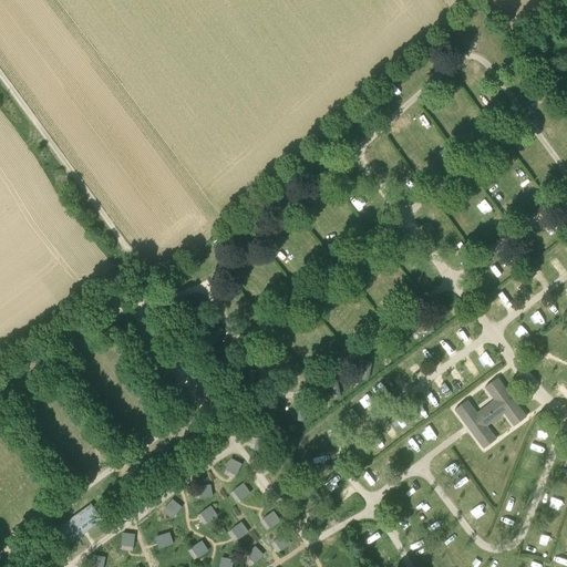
[(388,140),(379,145),(387,156),(395,151),(388,140)]
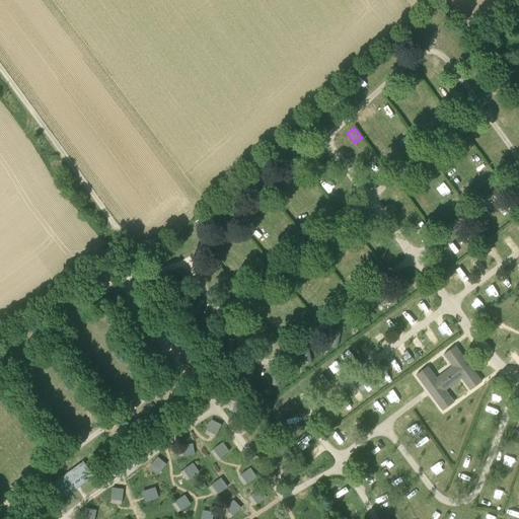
[(325,187),(330,194),(338,190),(334,181),(325,187)]
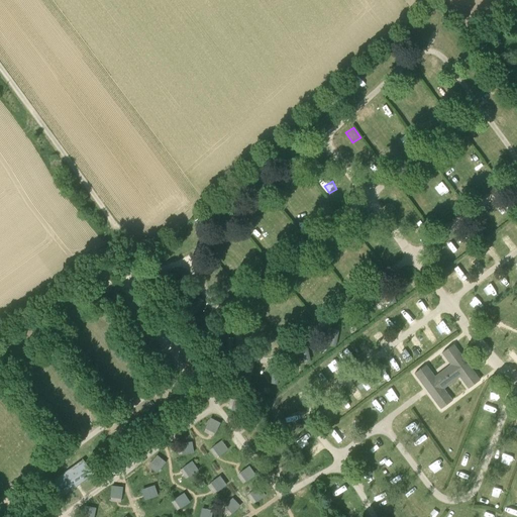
[(410,205),(403,211),(409,219),(417,214),(410,205)]
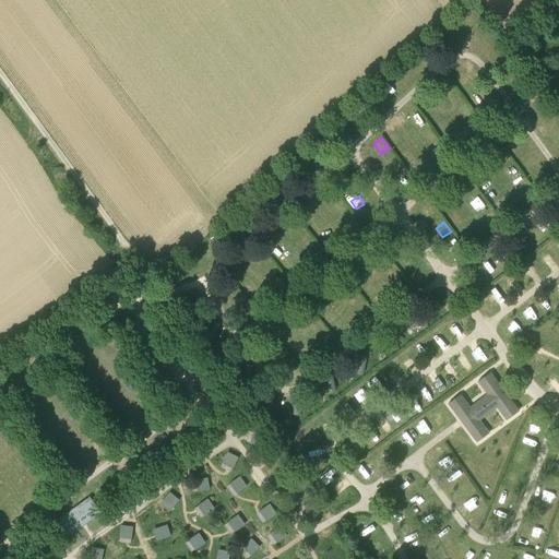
[(397,260),(407,269),(415,261),(405,252),(397,260)]
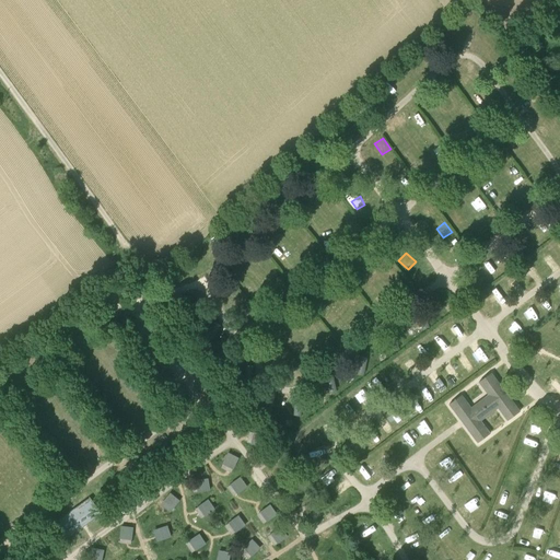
[(195,317),(203,301),(197,296),(187,313),(195,317)]
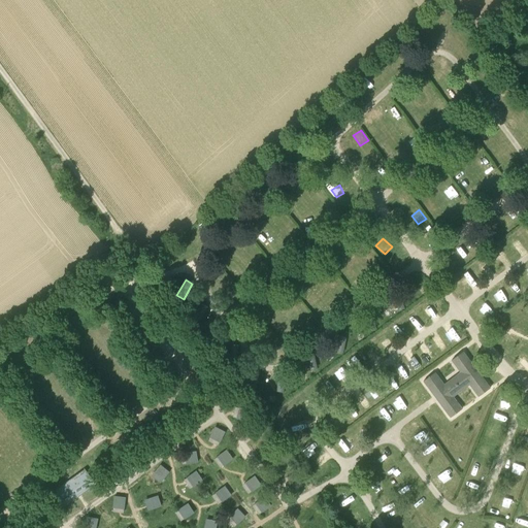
[(200,322),(208,306),(202,304),(193,319),(200,322)]
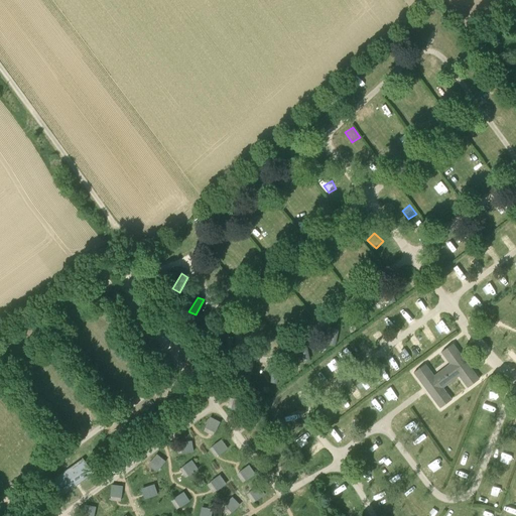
[(364,306),(357,308),(362,324),(368,321),(364,306)]
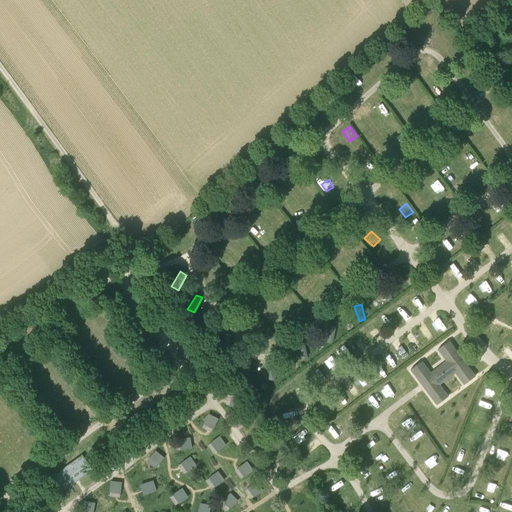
[(336,327),(330,326),(326,341),(333,343),(336,327)]
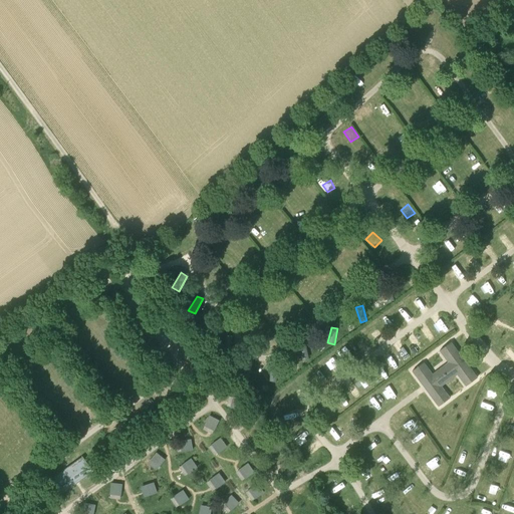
[(233,336),(226,335),(224,351),(232,351),(233,336)]
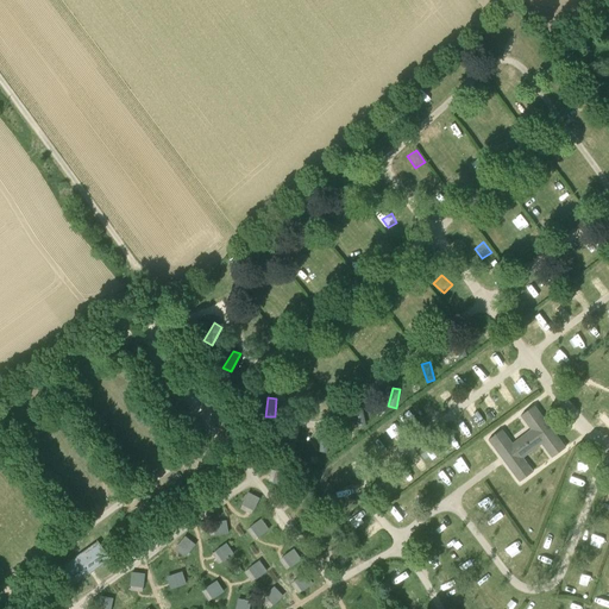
[(514,446),(502,429),(488,439),(494,447),(497,445),(516,472),(514,473),(520,482),(533,471),(520,454),(539,440),(552,457),(565,447),(559,440),(557,441),(537,415),(540,413),(534,406),(521,415),(533,432),(514,446)]
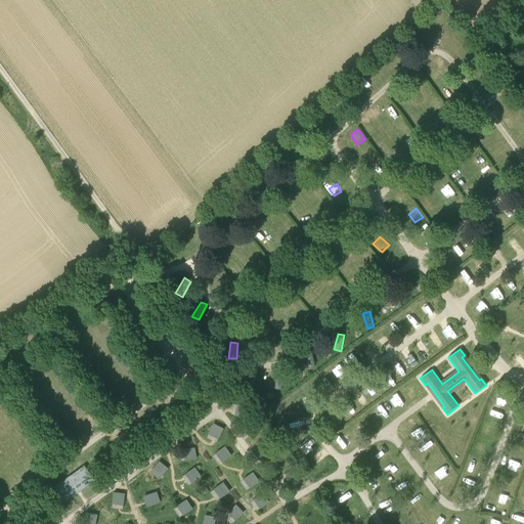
[(311,350),(304,351),(308,368),(315,366),(311,350)]
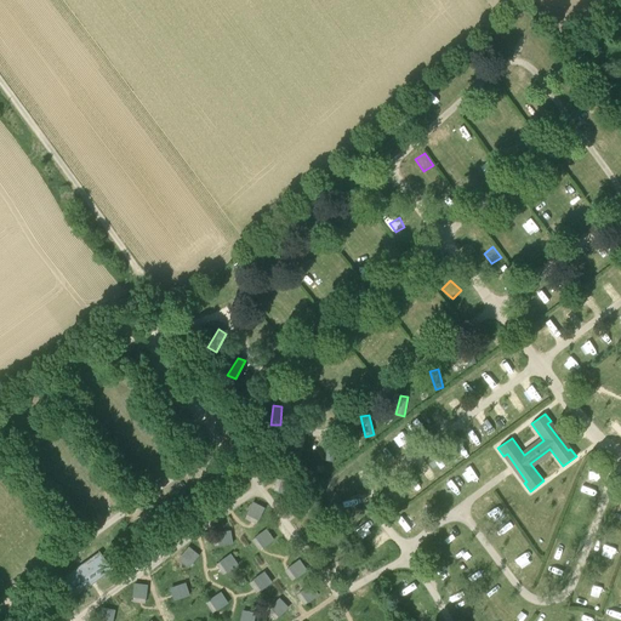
[(465,437),(469,445),(477,439),(472,432),(465,437)]
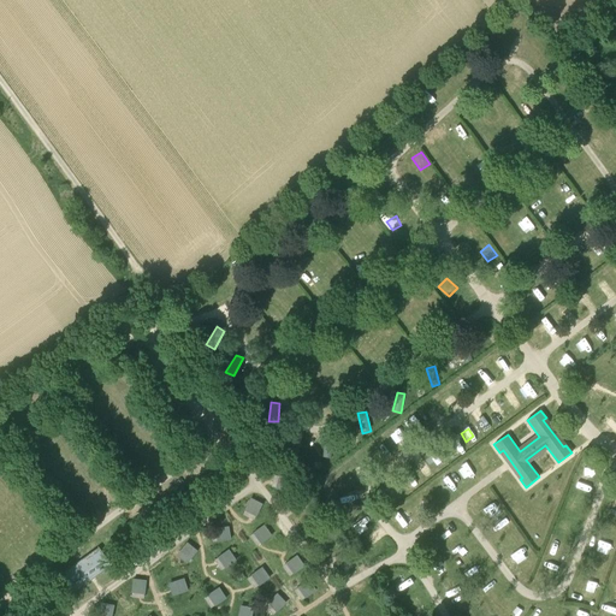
[(298,455),(303,436),(295,434),(290,452),(298,455)]
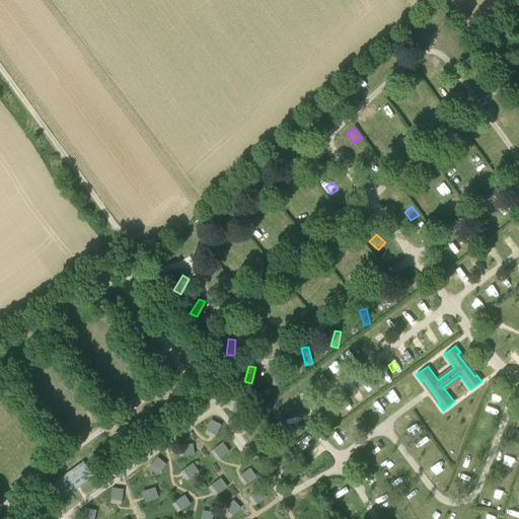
[(492,411),(497,400),(487,396),(483,408),(492,411)]
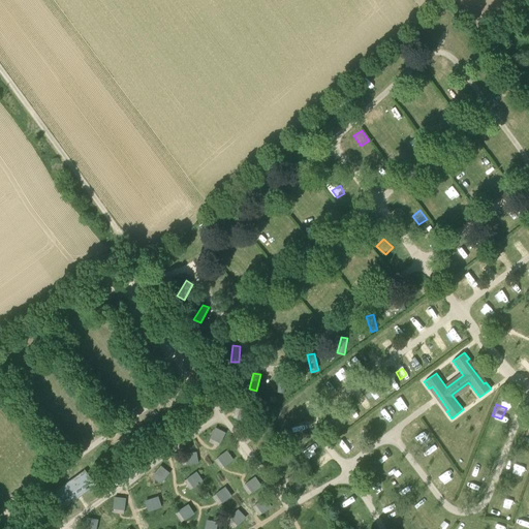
[(238,407),(234,419),(245,423),(248,410),(238,407)]
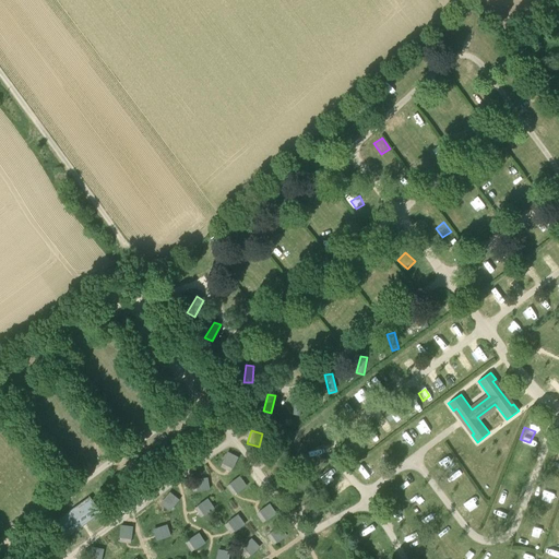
[(273,451),(261,458),(268,468),(280,461),(273,451)]
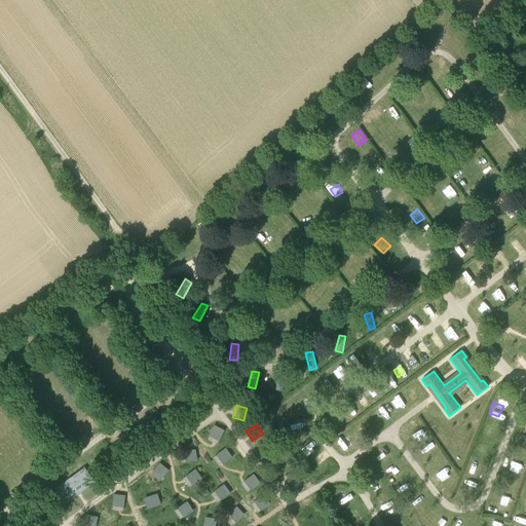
[(213,426),(209,438),(219,442),(224,430),(213,426)]
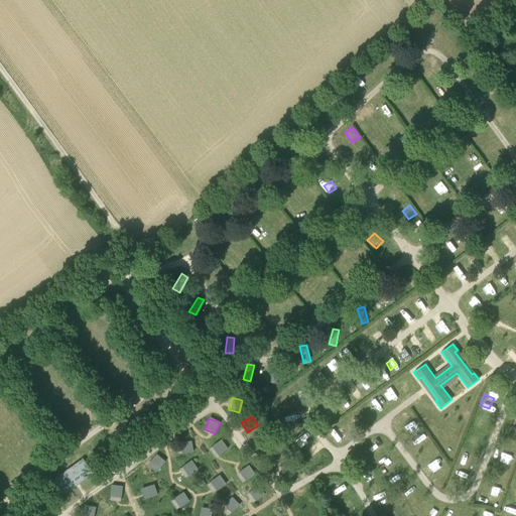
[(270,438),(259,445),(265,455),(276,448),(270,438)]
